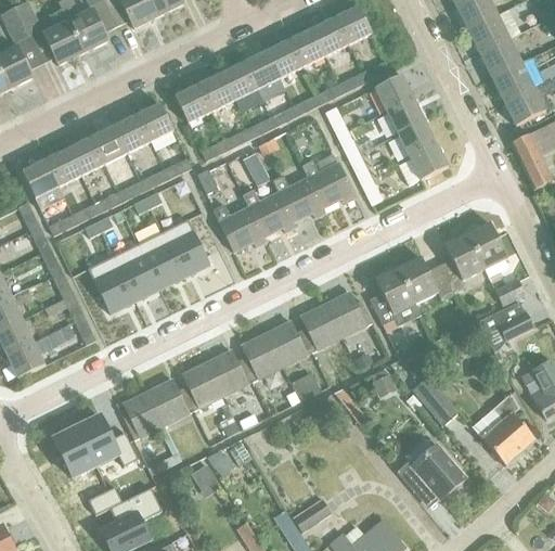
[(59,2),(61,9),(84,53),(107,41),(92,10),(80,16),(73,0),(63,0),(59,2)]
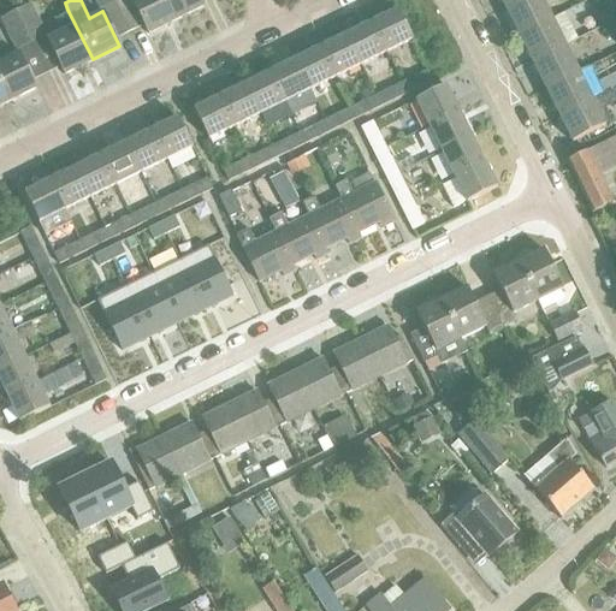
[(176,18),(166,0),(132,0),(148,31),(176,18)]
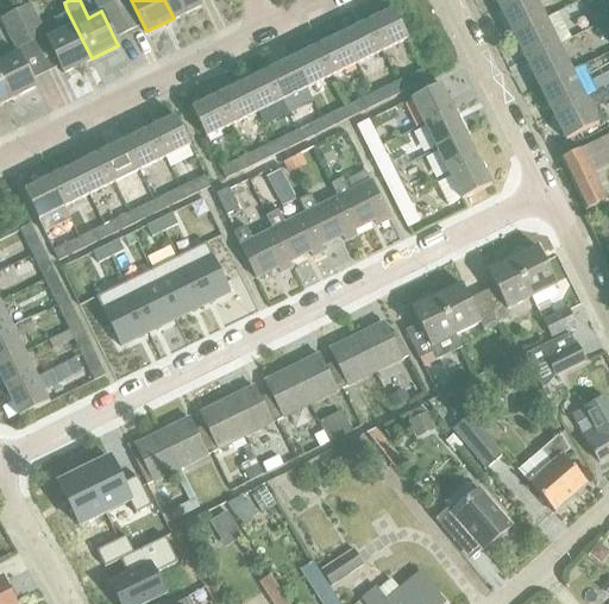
[(164,0),(174,18),(201,5),(198,0),(164,0)]
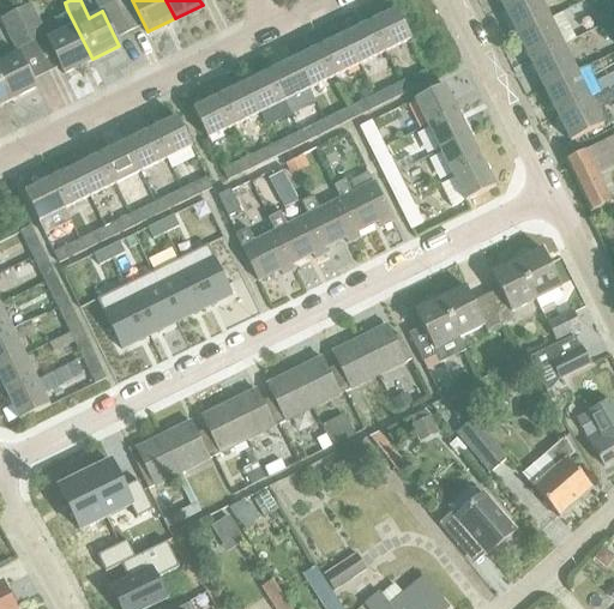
[(517,0),(504,7),(517,32),(549,16),(541,0),(517,0)]
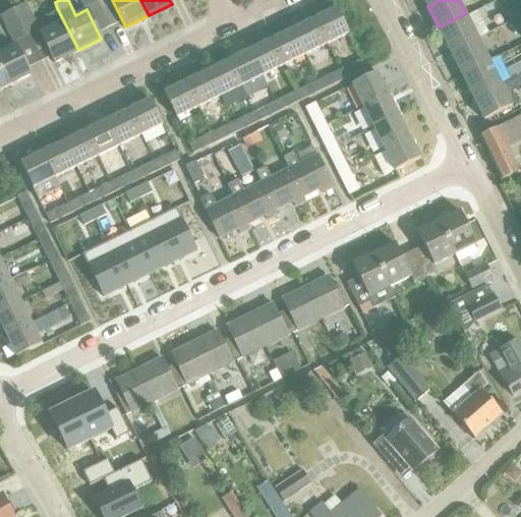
[(13,7),(26,34),(39,27),(25,1),(13,7)]
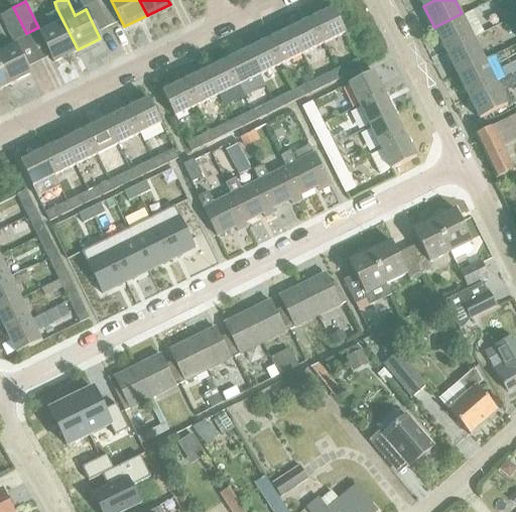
[(503,20),(513,15),(507,4),(498,9),(503,20)]
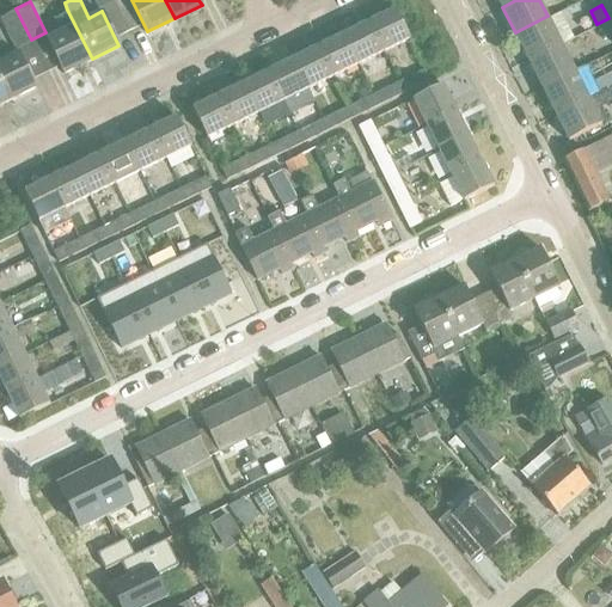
[(395,7),(369,19),(385,49),(409,37),(395,7)]
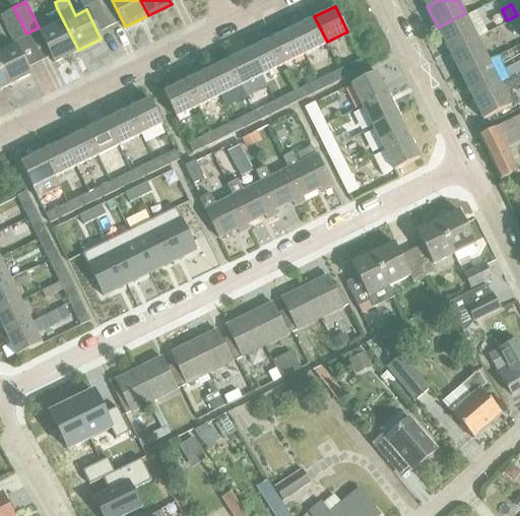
[(26,34),(13,7),(1,13),(14,40),(26,34)]
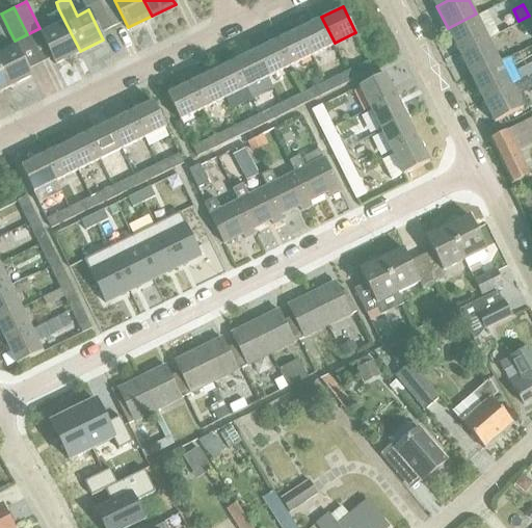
[(55,62),(80,51),(58,8),(47,14),(53,27),(41,32),(55,62)]
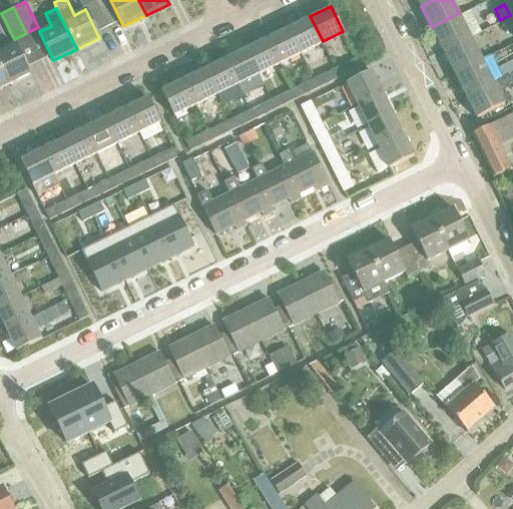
[(432,27),(443,49),(470,35),(459,13),(432,27)]
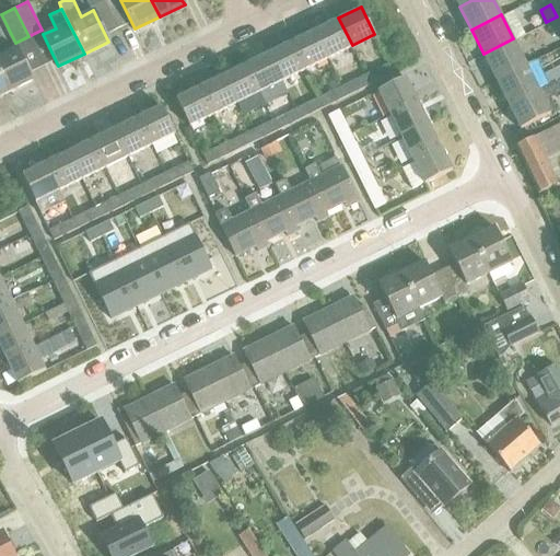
[(546,22),(551,33),(559,29),(559,23),(557,16),(546,22)]
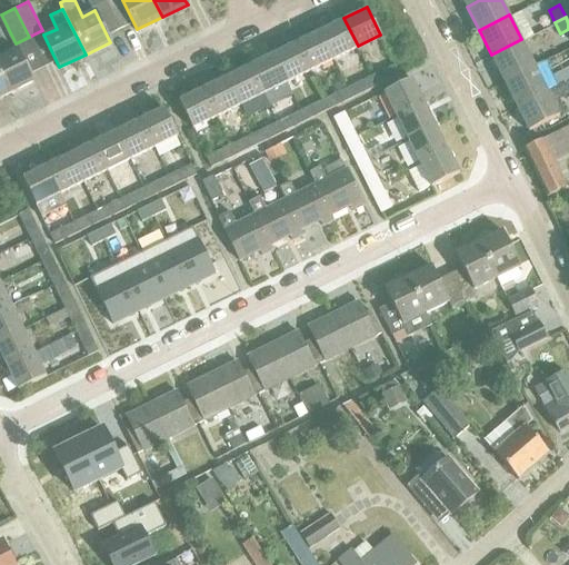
[(343,18),(320,29),(333,57),(358,46),(343,18)]
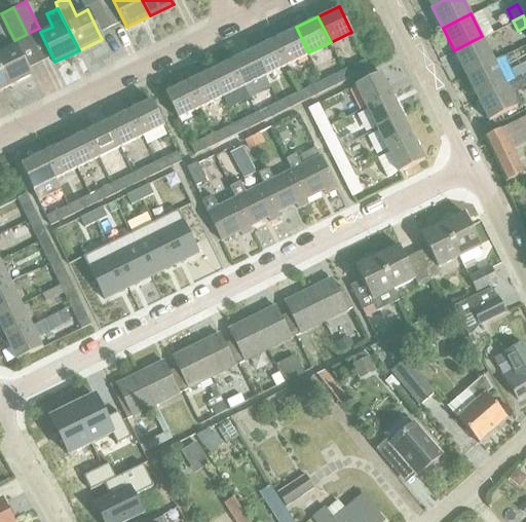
[(296,27),(274,37),(287,64),(308,52),(296,27)]
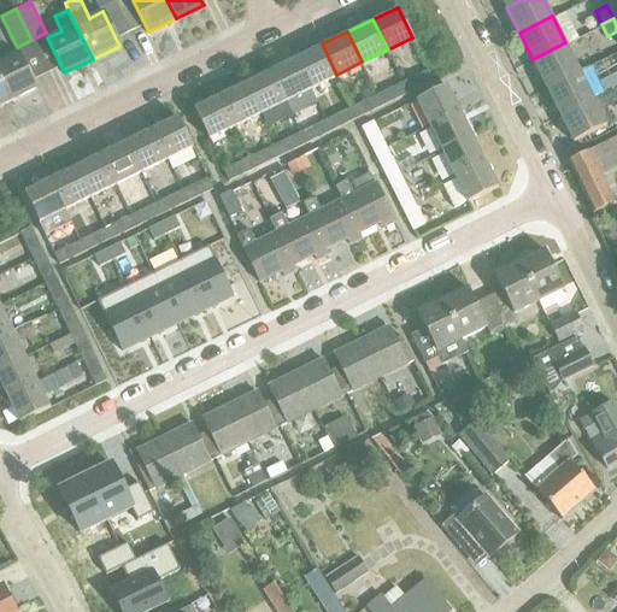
[(533,59),(546,86),(579,69),(565,42),(533,59)]
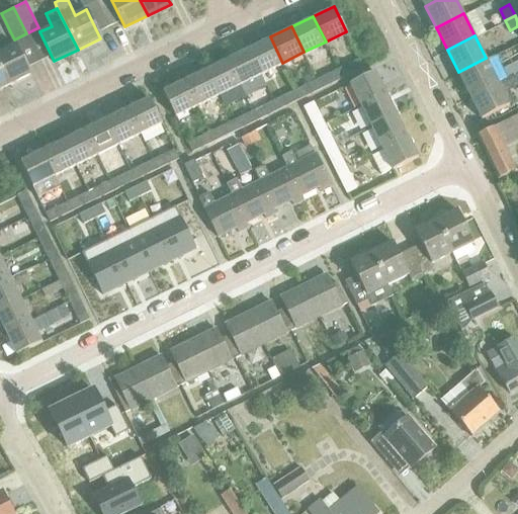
[(270,36),(249,48),(261,73),(282,63),(270,36)]
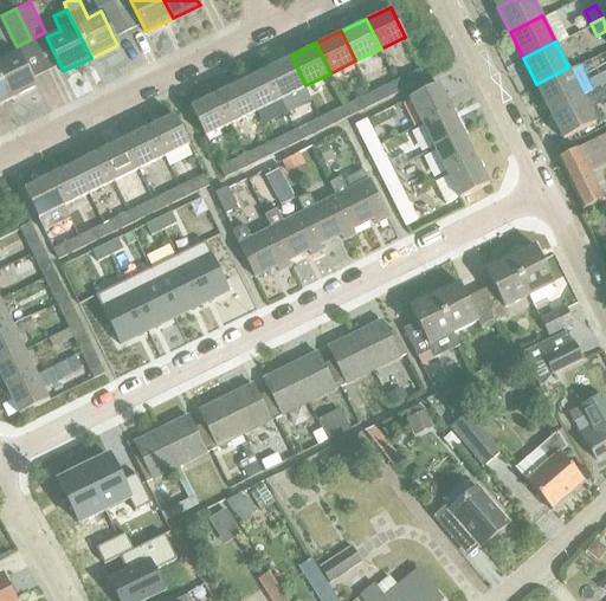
[(0,81),(8,98),(36,84),(19,51),(4,58),(0,49),(0,81)]
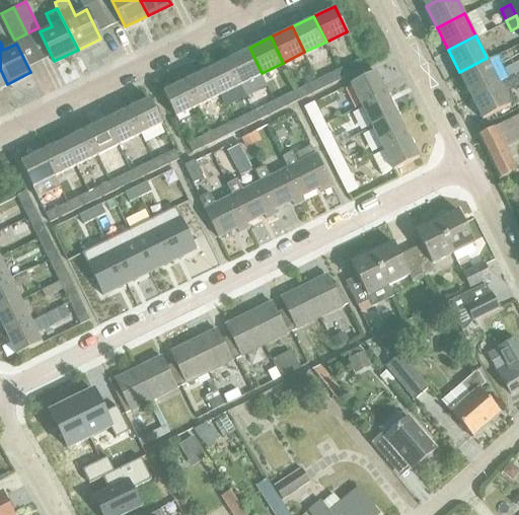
[(249,48),(227,58),(240,83),(262,73),(249,48)]
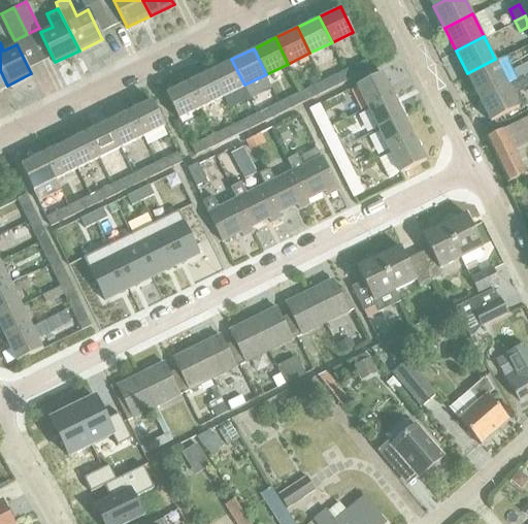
[(344,69),(349,78),(370,67),(366,58),(344,69)]
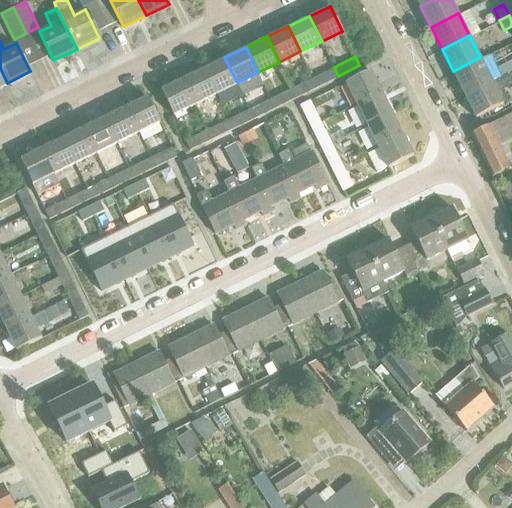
[(224,57),(203,68),(215,93),(237,82),(224,57)]
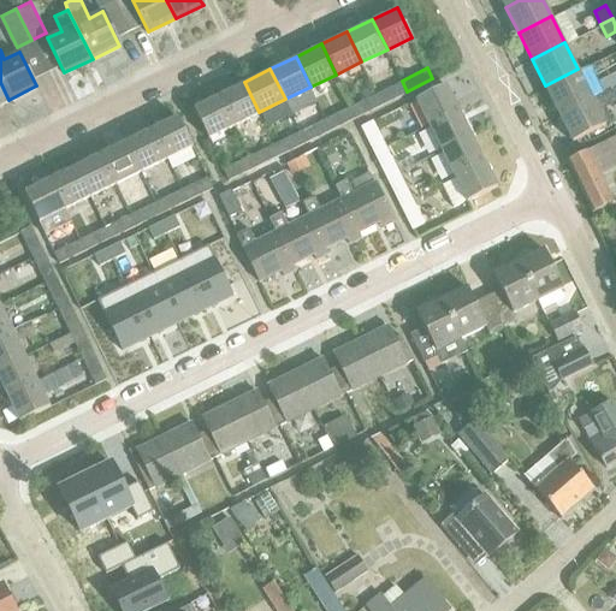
[(545,85),(558,112),(591,95),(578,69),(545,85)]
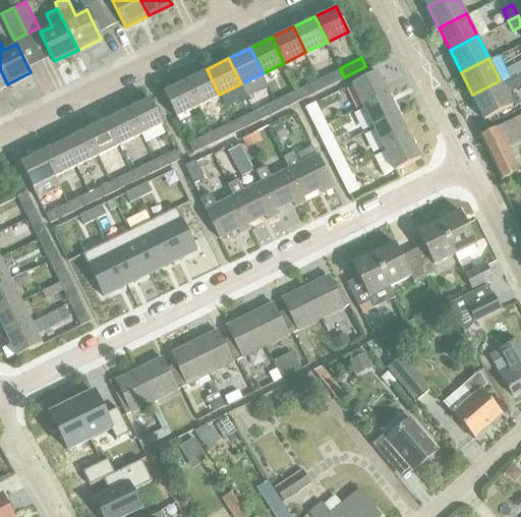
[(323,88),(344,77),(340,68),(319,78),(323,88)]
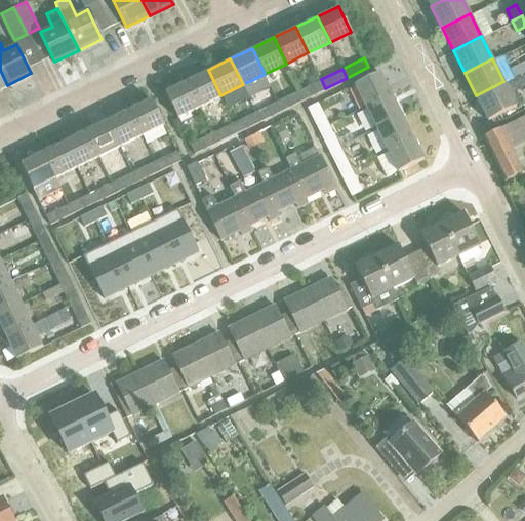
[(208,70),(187,80),(199,106),(220,95),(208,70)]
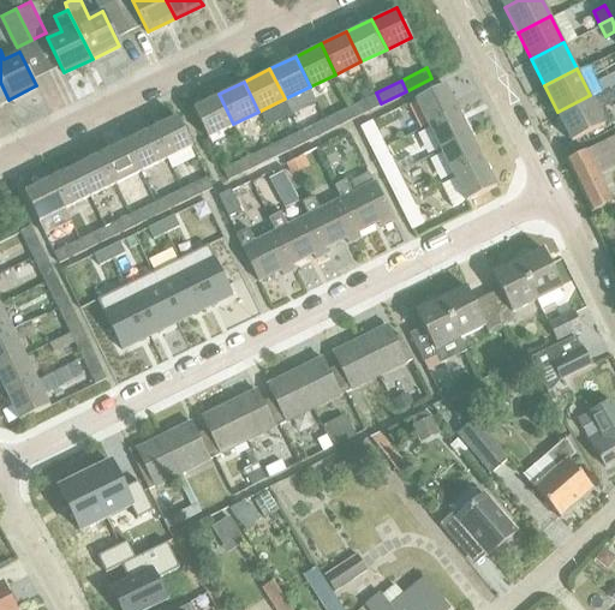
[(415,97),(428,123),(458,108),(445,82),(415,97)]
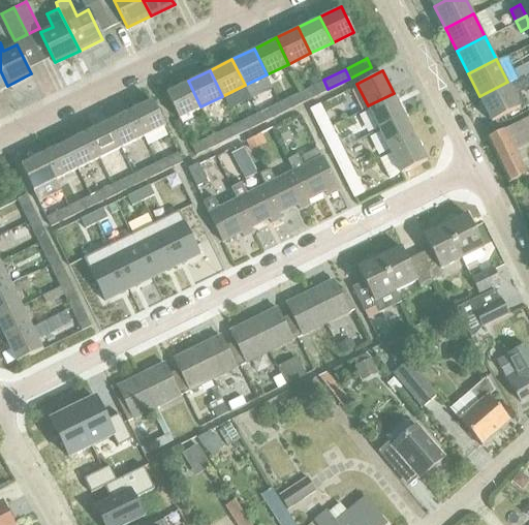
[(328,89),(323,80),(302,90),(306,99),(328,89)]
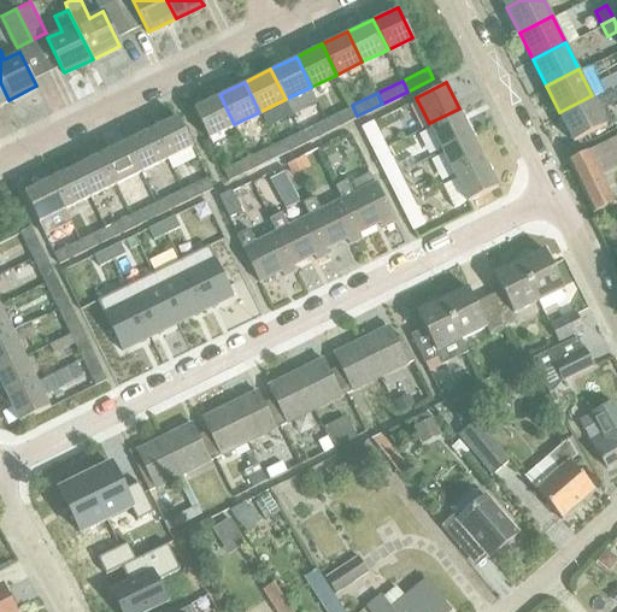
[(234,124),(219,94),(194,106),(209,136),(234,124)]
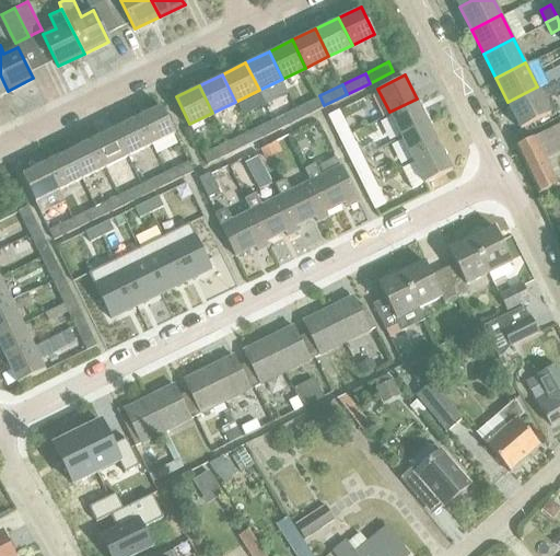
[(537,87),(508,102),(520,126),(549,111),(537,87)]
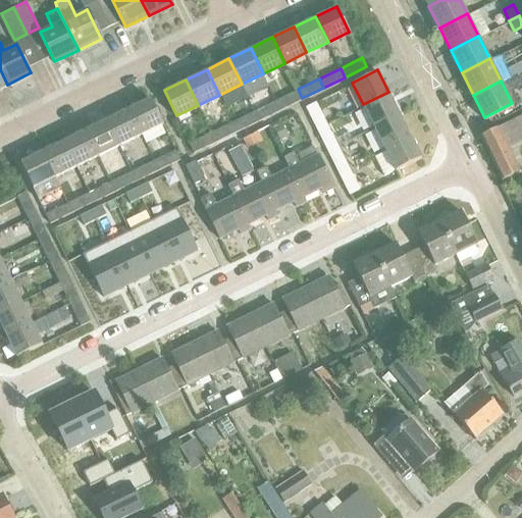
[(280,109),(302,98),(298,89),(275,100),(280,109)]
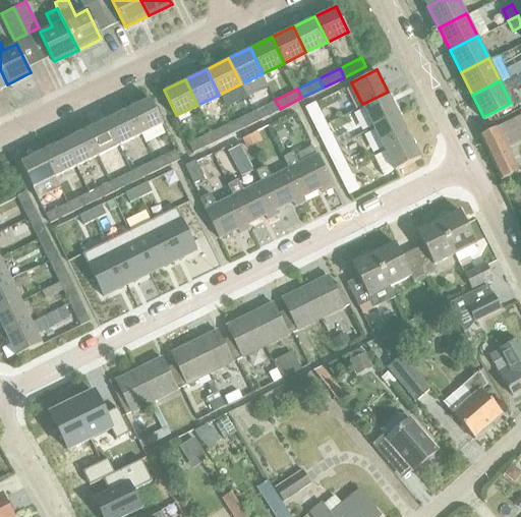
[(362,104),(373,125),(398,113),(388,92),(362,104)]
